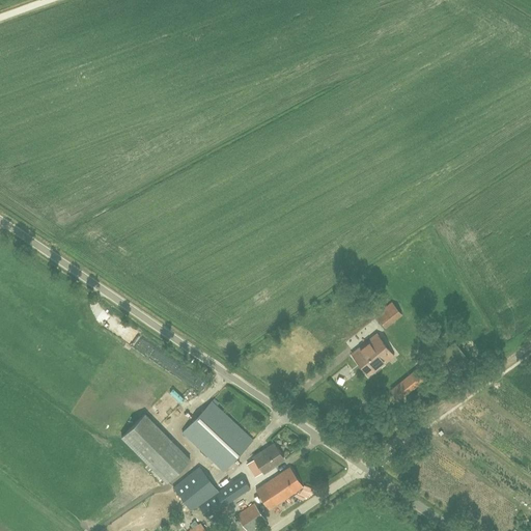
[(385,328),(401,315),(392,303),(375,315),(385,328)]
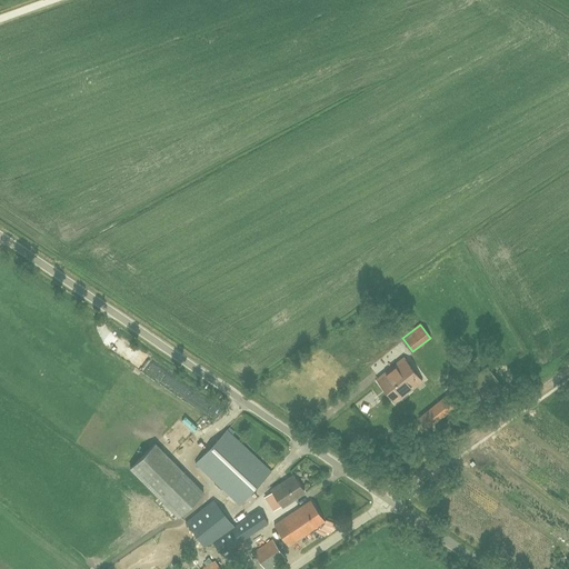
[(395,402),(422,381),(403,358),(377,379),(395,402)]
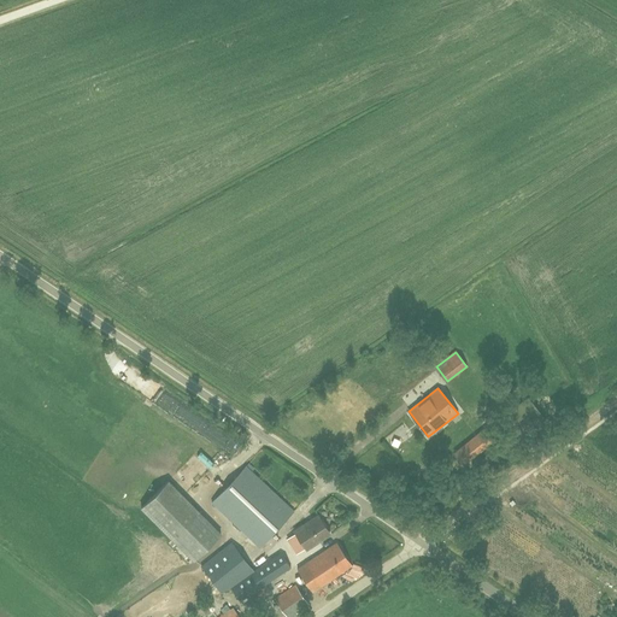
[(476,434),(460,446),(468,454),(471,459),(475,456),(487,446),(476,434)]
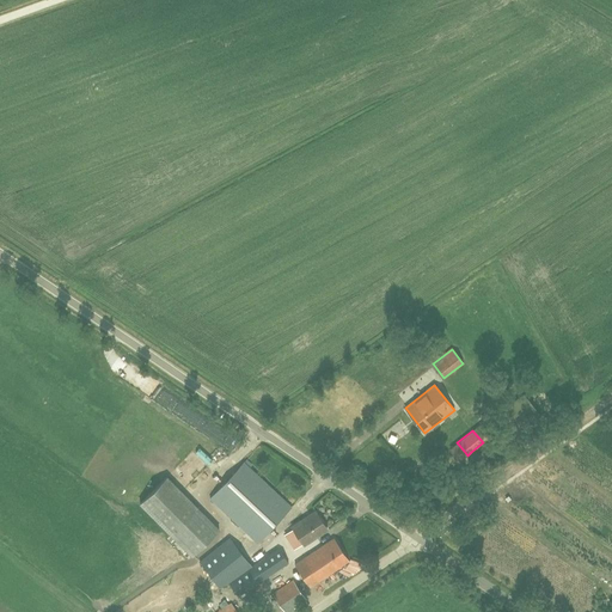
[(238,453),(244,441),(228,434),(222,446),(238,453)]
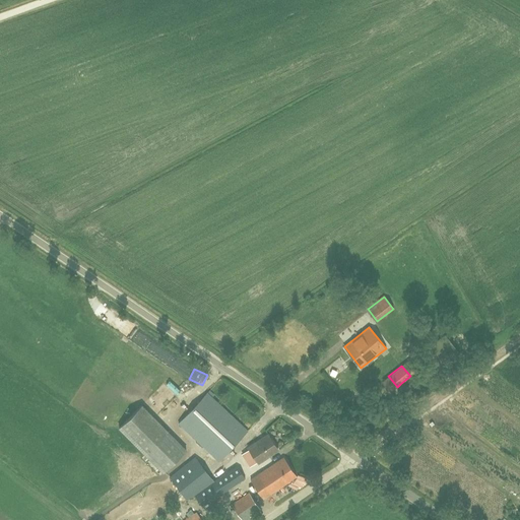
[(218,461),(248,431),(207,393),(179,424),(218,461)]
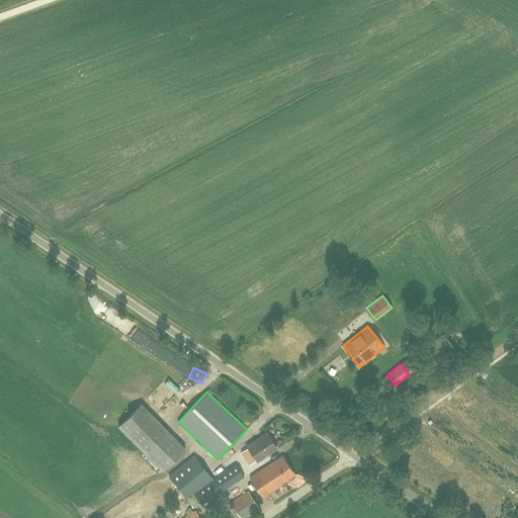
[(142,404),(118,427),(162,471),(185,448),(142,404)]
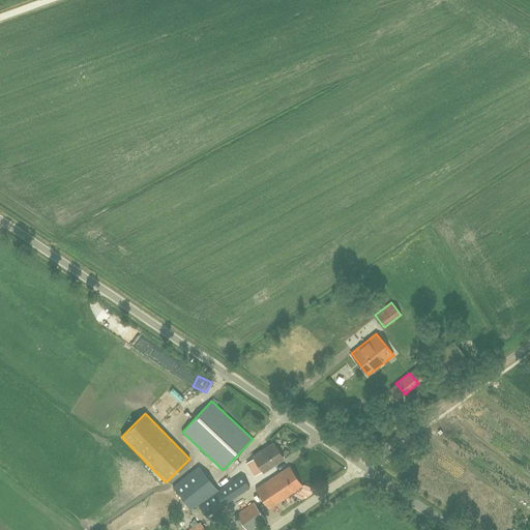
[(254,457),(263,471),(264,472),(284,459),(274,446),(267,450),(265,448),(254,457)]
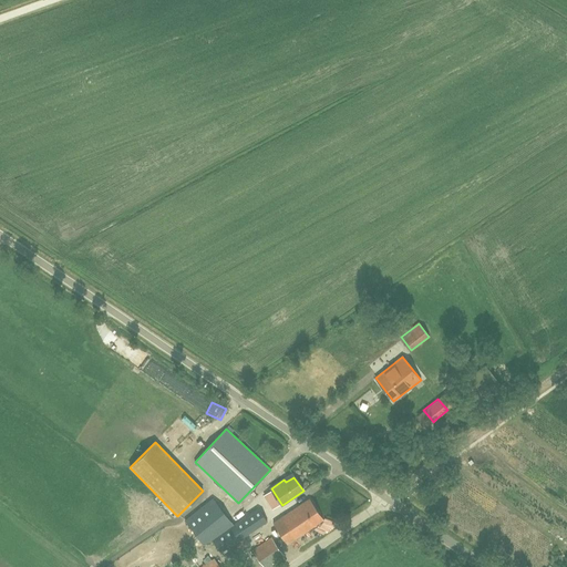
[(204,545),(232,522),(213,498),(185,521),(204,545)]
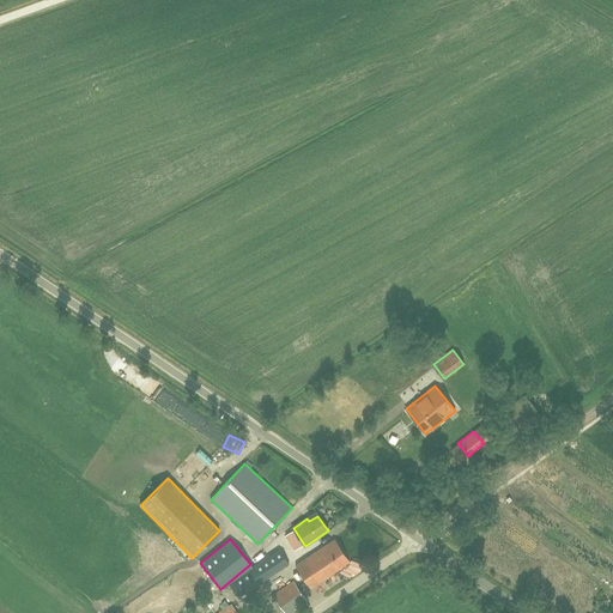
[(311,589),(350,563),(334,540),(296,566),(311,589)]
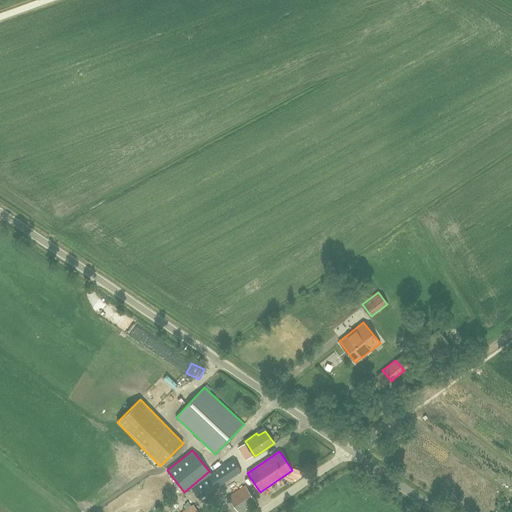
[(191,487),(200,499),(242,471),(233,459),(191,487)]
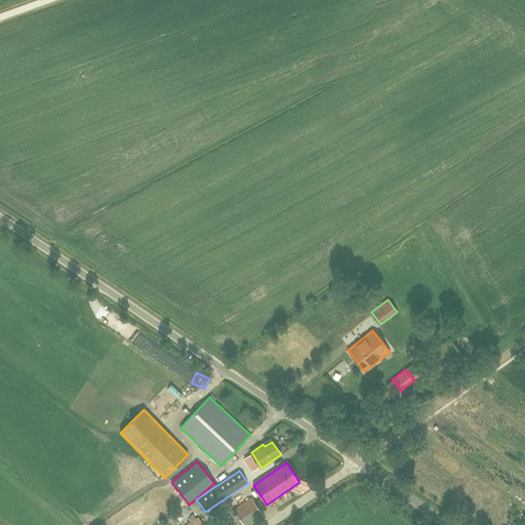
[(244,524),(247,524),(263,514),(251,498),(234,510),(244,524)]
